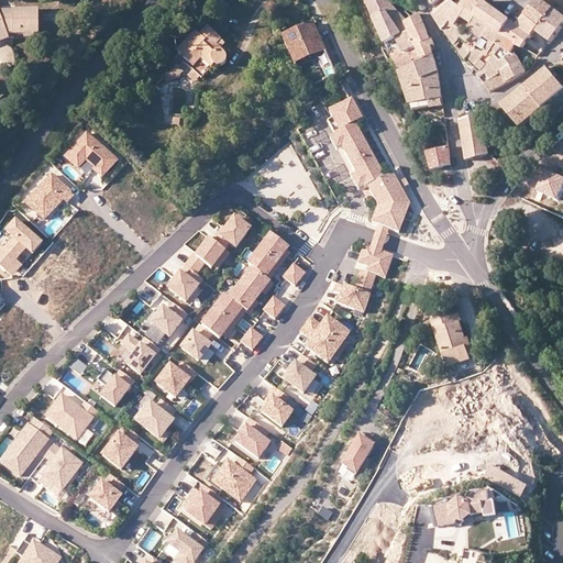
[(366,0),(375,19),(386,12),(395,8),(387,0),(366,0)]
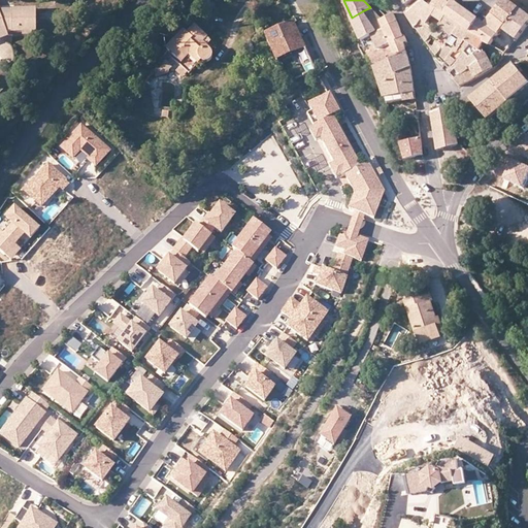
[(446,14),(432,5),(431,6),(423,0),(421,0),(404,13),(416,28),(422,21),(427,24),(433,15),(441,22),(446,14)]
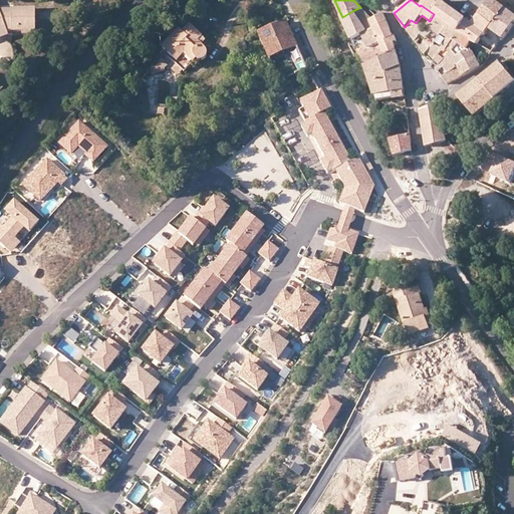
[(423,0),(421,5),(434,14),(440,4),(437,0),(423,0)]
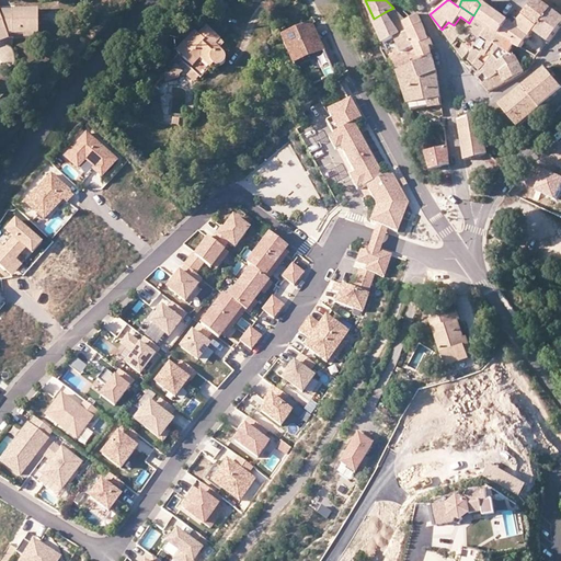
[(540,0),(535,0),(523,15),(538,27),(552,9),(540,0)]
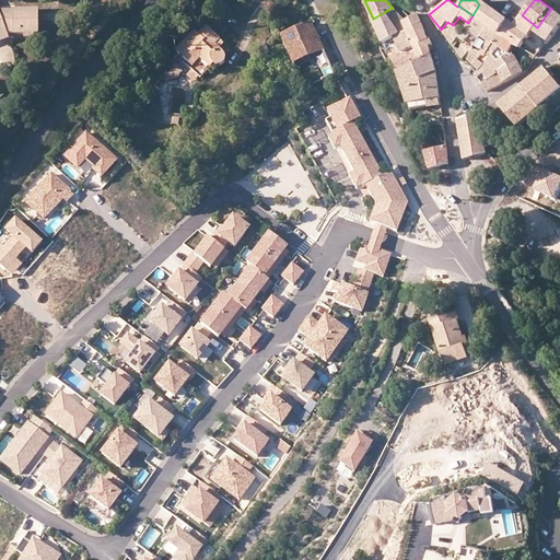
[(479,4),(473,15),(488,26),(500,35),(509,21),(480,1),(479,4)]
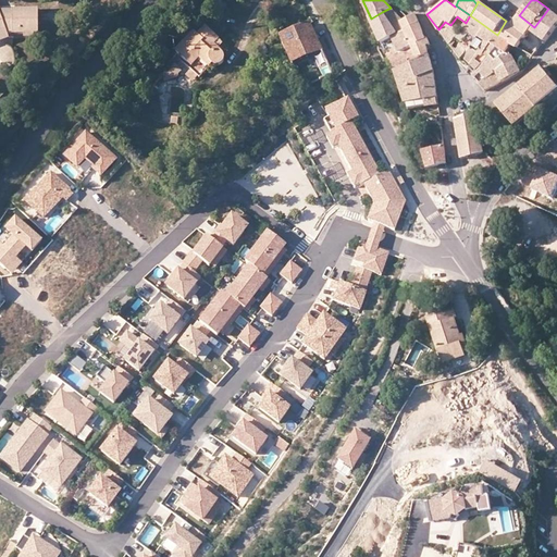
[(392,28),(380,36),(383,45),(394,39),(406,32),(403,23),(405,22),(391,8),(382,12),(392,28)]
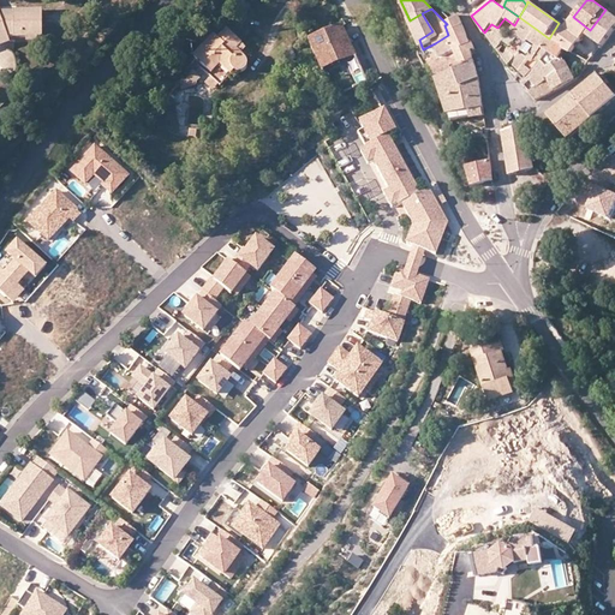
[(602,46),(614,29),(614,17),(605,10),(590,30),(589,29),(585,34),(586,34),(602,46)]
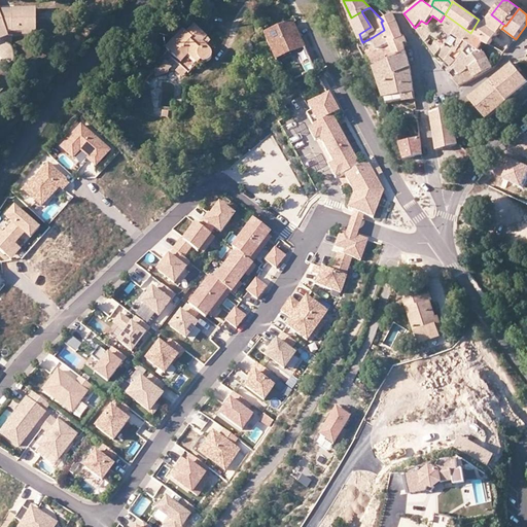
[(0,33),(6,31),(8,30),(36,31),(36,9),(0,9),(0,33)]
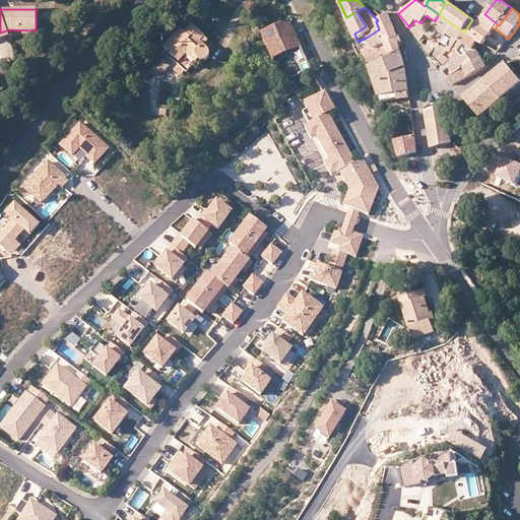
[(366,26),(356,11),(346,17),(354,34),(366,26)]
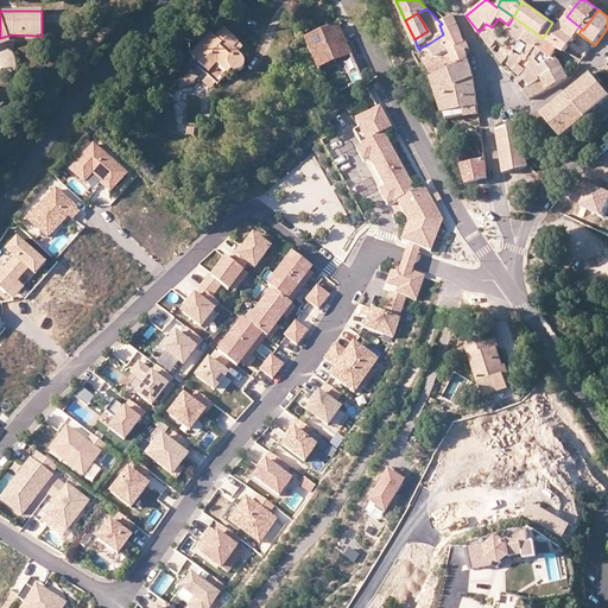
[(439,25),(443,35),(456,67),(469,61),(468,55),(472,54),(470,49),(467,42),(466,42),(455,16),(442,24),(439,25)]
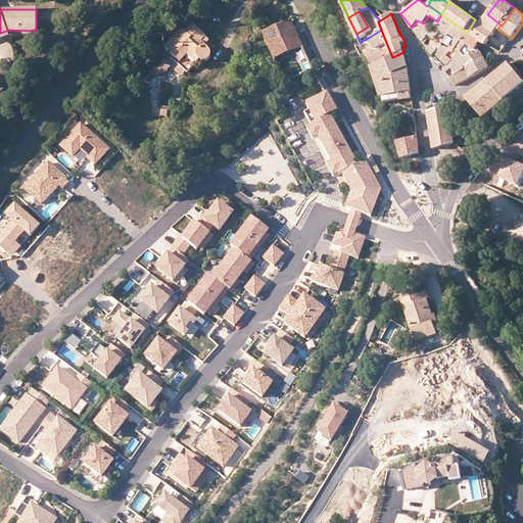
[(456,25),(441,14),(437,21),(431,30),(427,35),(442,44),(456,25)]
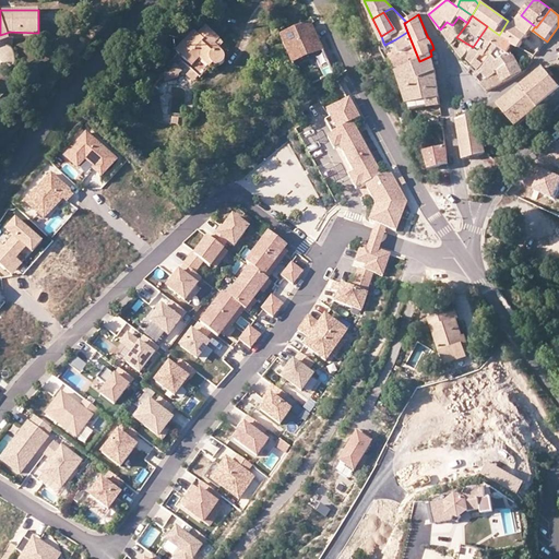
[(513,25),(508,21),(499,35),(513,43),(512,45),(520,48),(533,31),(532,31),(535,26),(521,15),(513,25)]
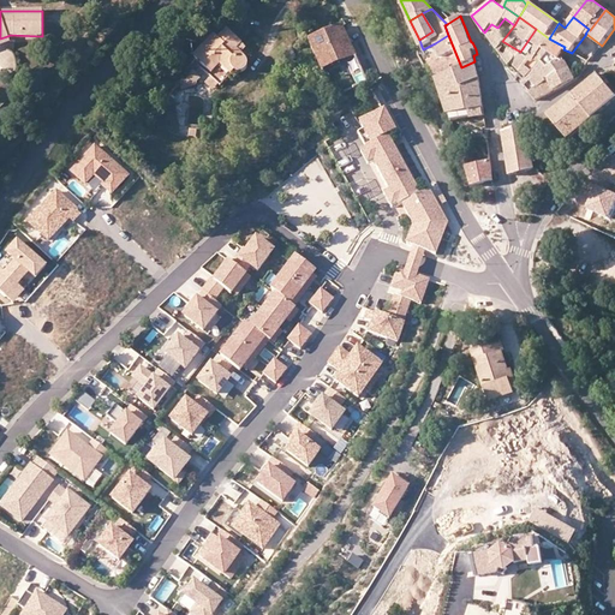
[(491,24),(484,33),(496,49),(502,41),(507,35),(497,28),(491,24)]
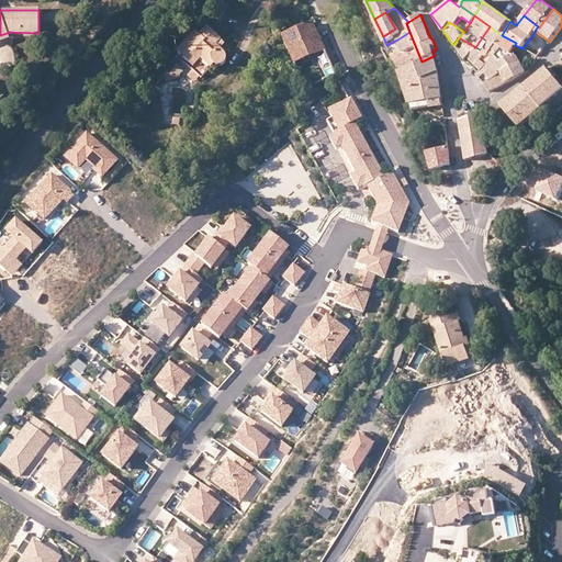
[(283,37),(306,88),(335,75),(312,25),(283,37)]
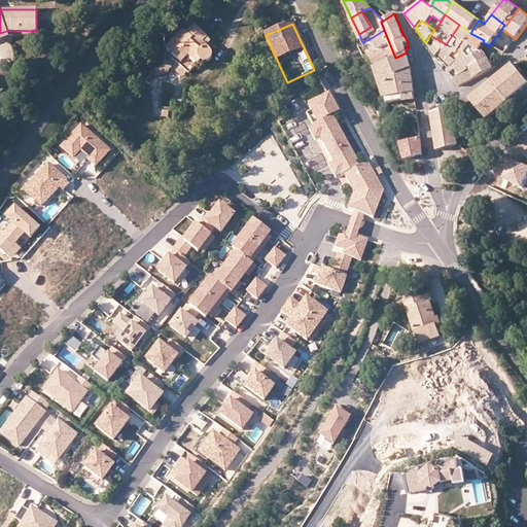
[(470,33),(459,25),(446,44),(442,49),(437,54),(451,67),(465,55),(470,46),(464,43),(470,33)]
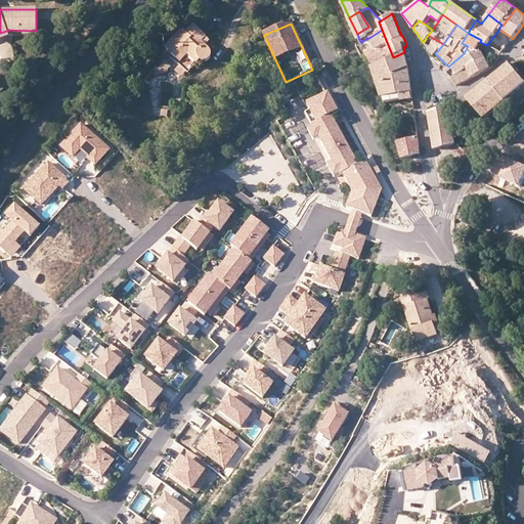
[(211,43),(192,27),(185,34),(183,32),(166,49),(181,63),(180,66),(187,72),(188,73),(194,68),(200,61),(202,62),(203,62),(205,63),(206,62),(207,62),(209,61),(210,59),(211,58),(212,57),(212,55),(212,54),(211,52),(210,51),(209,49),(206,48),(211,43)]
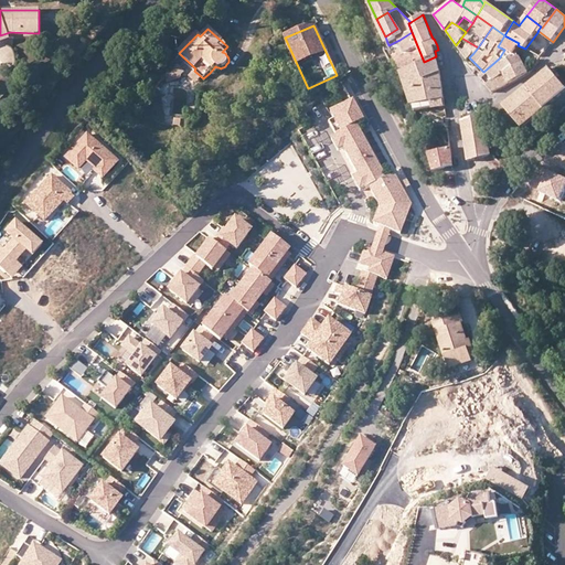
[(408,59),(398,63),(403,73),(419,65),(419,64),(424,62),(412,32),(400,40),(408,59)]
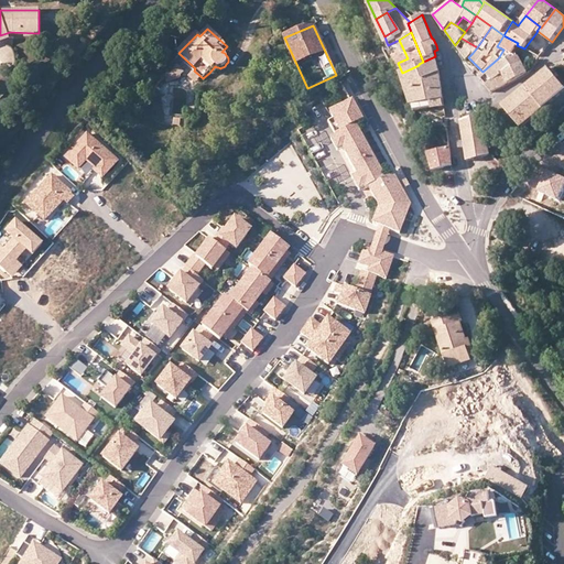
[(518,43),(503,35),(497,46),(503,50),(498,58),(483,72),(478,75),(487,84),(511,67),(522,62),(514,49),(517,45),(518,43)]
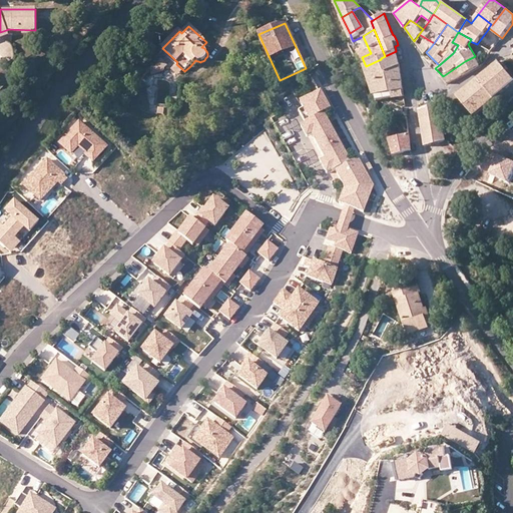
[(426,42),(419,47),(424,55),(426,52),(430,48),(426,42)]
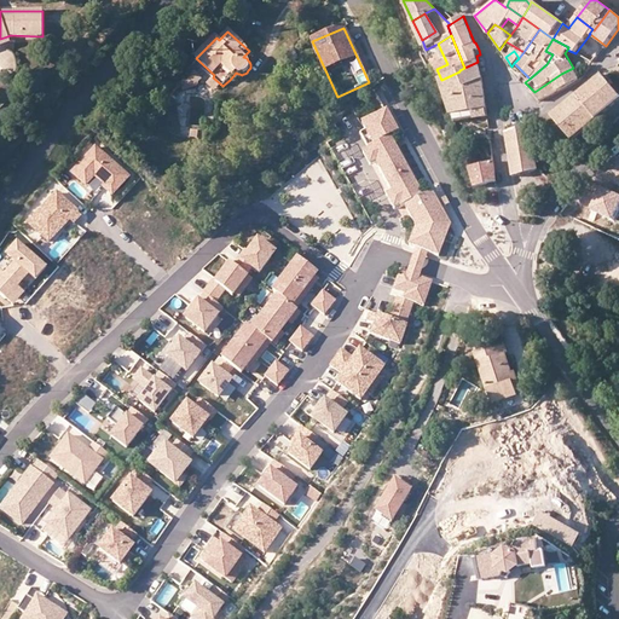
[(410,55),(400,59),(405,69),(415,65),(410,55)]
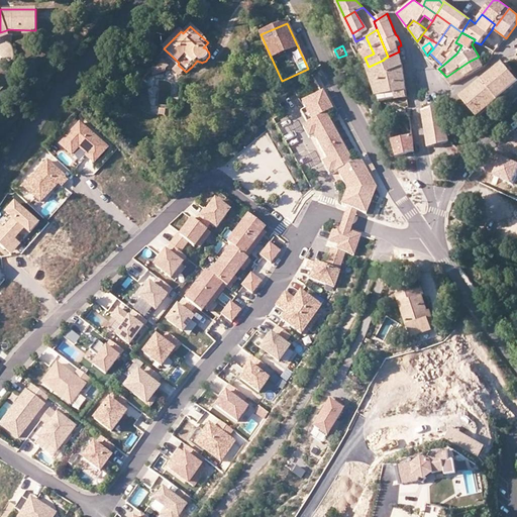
[(365,58),(374,54),(372,48),(362,54),(365,58)]
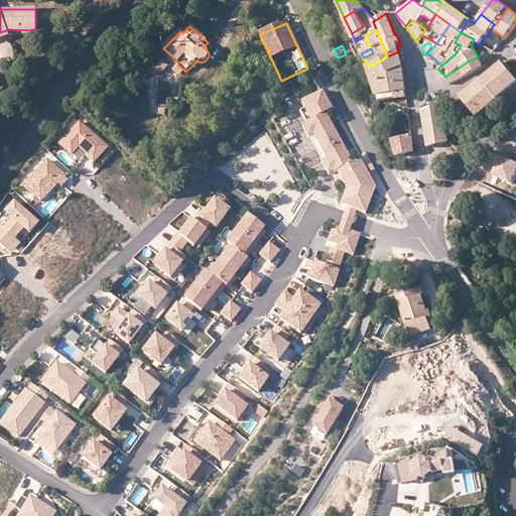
[(403,67),(398,51),(387,56),(383,58),(383,59),(388,74),(403,67)]
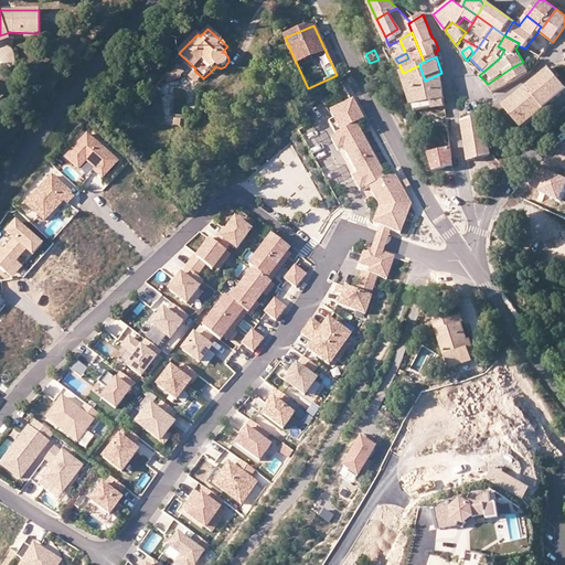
[(492,93),(529,72),(523,62),(512,67),(488,84),(486,85),(492,93)]
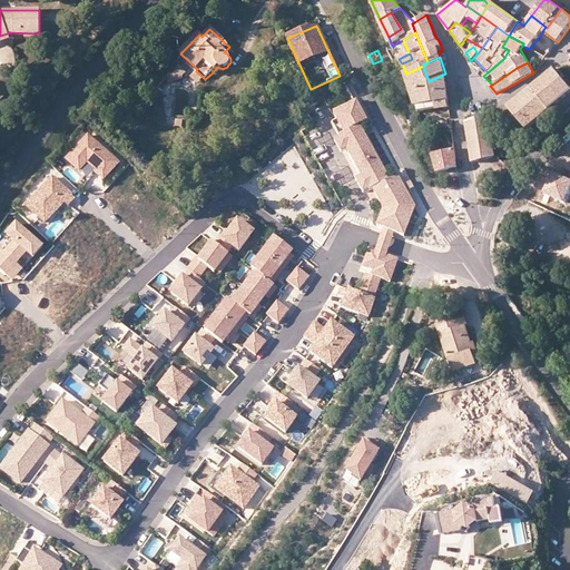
[(186,72),(180,66),(168,76),(168,82),(183,78),(184,75),(186,72)]
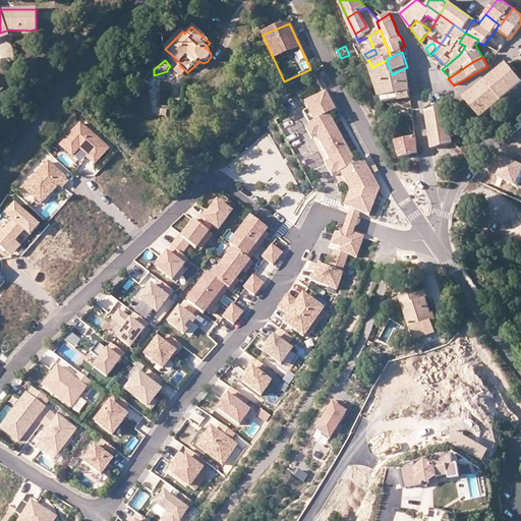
[(387,60),(371,67),(380,93),(382,98),(410,92),(407,67),(392,74),(387,60)]
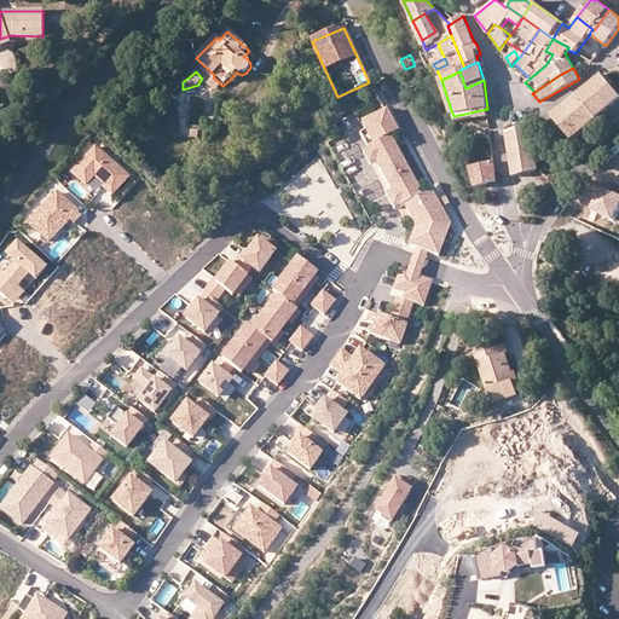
[(618,93),(603,75),(560,110),(553,117),(573,140),(618,100),(618,93)]
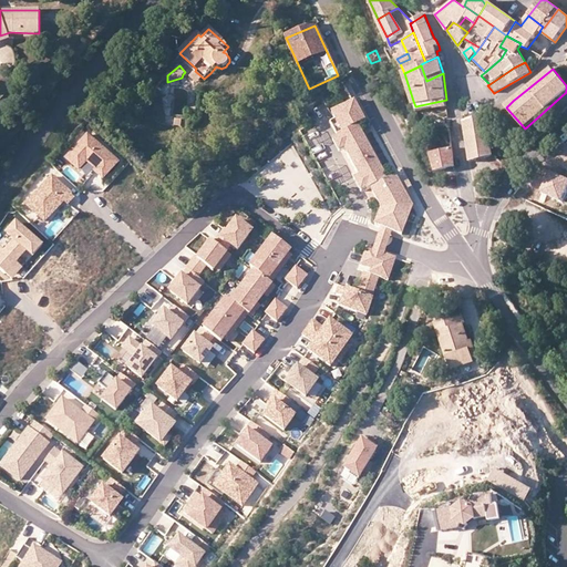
[(203,78),(195,71),(189,76),(198,83),(203,78)]
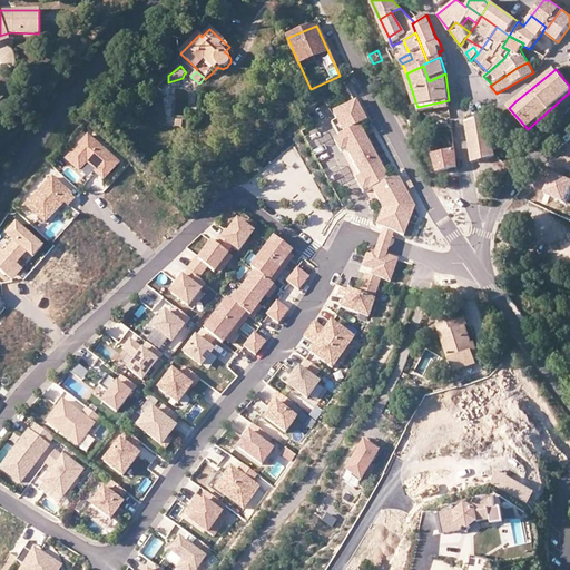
[(356,100),(333,114),(336,120),(344,134),(338,137),(340,138),(345,149),(361,177),(367,189),(374,200),(377,198),(383,209),(377,226),(383,228),(394,232),(404,235),(414,206),(397,175),(390,179),(360,125),(367,120),(356,100)]
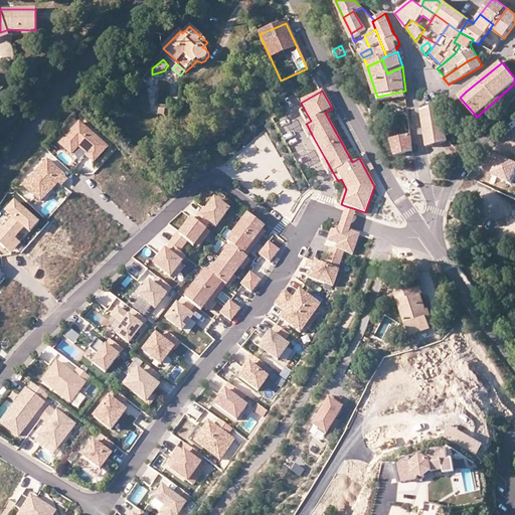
[(406,97),(405,91),(377,97),(378,102),(406,97)]
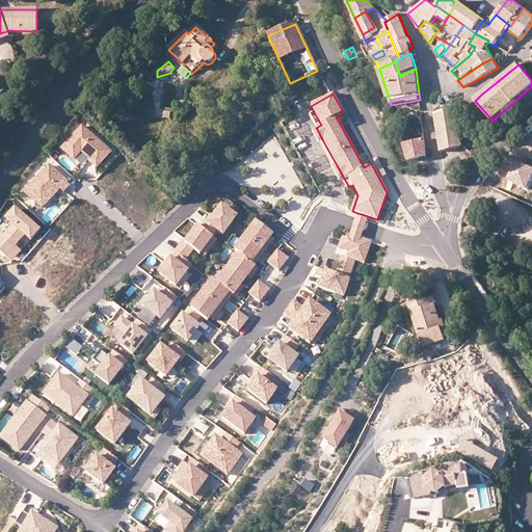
[(461,102),(453,107),(457,113),(466,109),(461,102)]
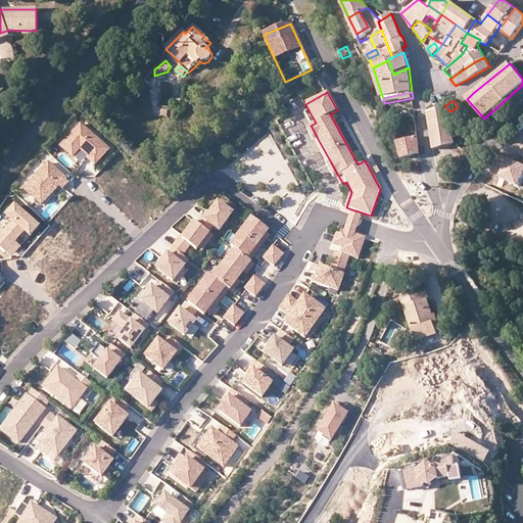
[(449,111),(445,105),(427,111),(434,149),(455,143),(449,111)]
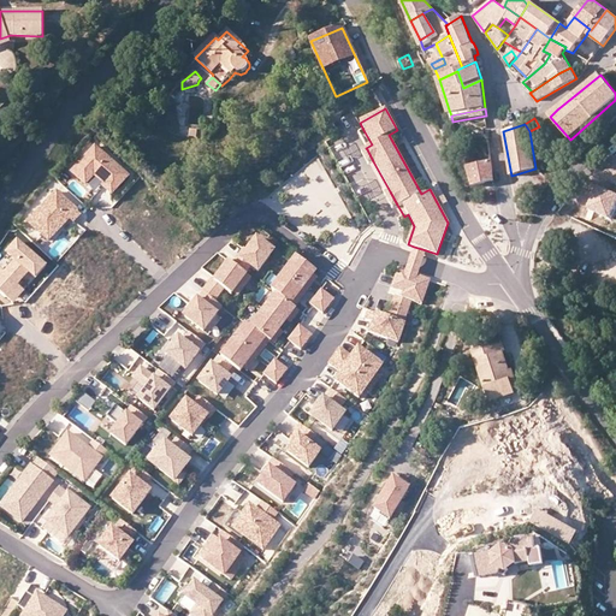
[(372,144),(363,130),(357,134),(366,148),(372,144)]
